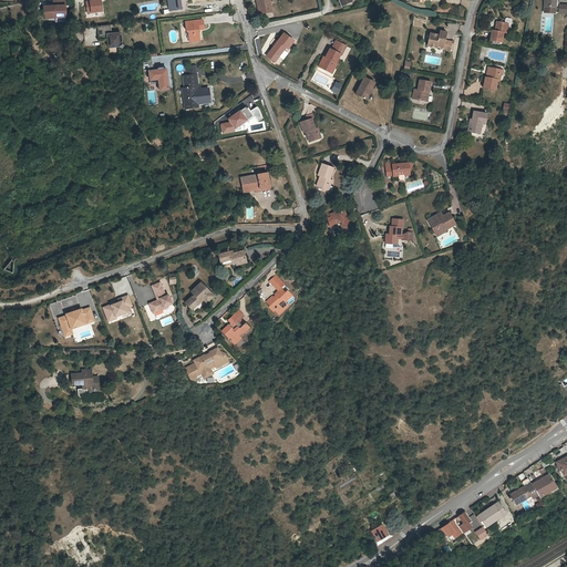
[(103,11),(101,0),(95,0),(86,1),(88,13),(103,11)]
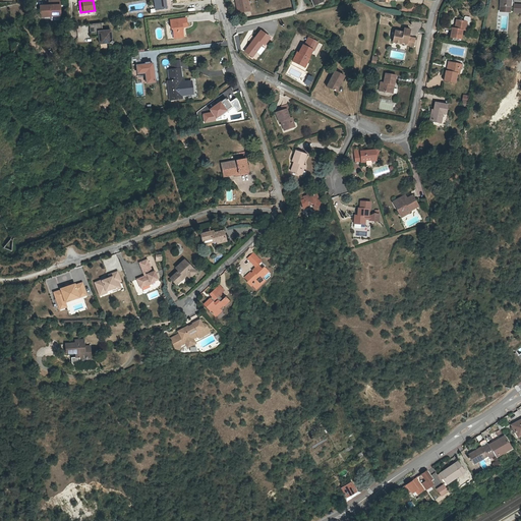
[(153,0),(155,9),(172,7),(172,2),(166,3),(165,0),(153,0)]
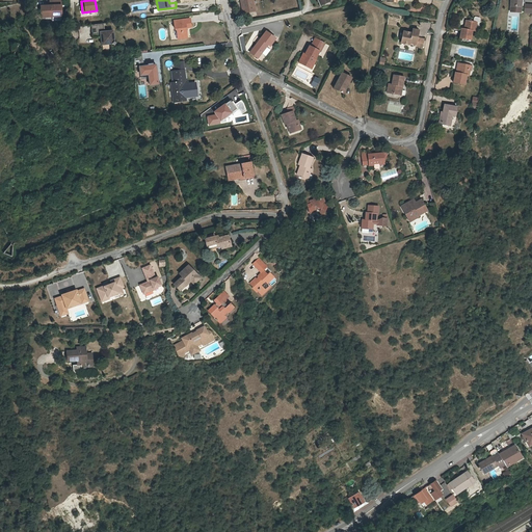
[(254,12),(250,0),(239,0),(241,14),(254,12)]
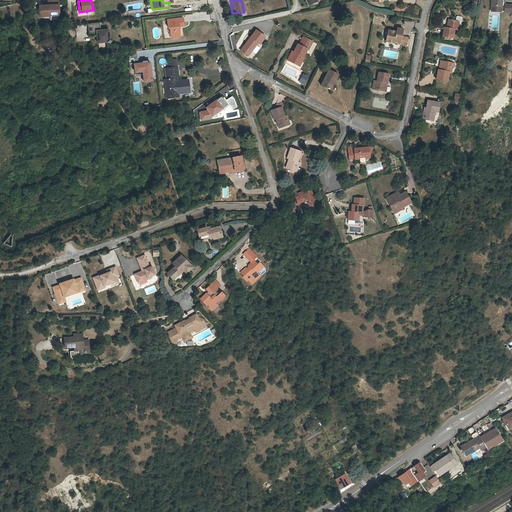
[(38,6),(39,16),(58,16),(58,6),(48,6),(38,6)]
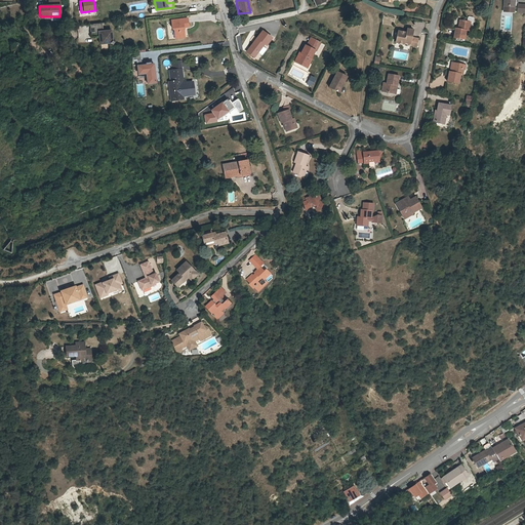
[(170,21),(171,29),(173,29),(174,38),(184,37),(182,27),(187,27),(186,18),(170,21)]
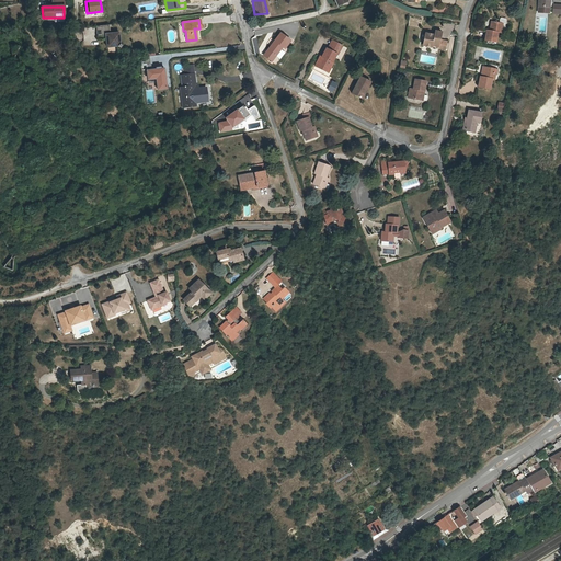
[(490,30),(487,29),(485,38),(496,41),(499,30),(502,31),(503,22),(492,20),(490,30)]
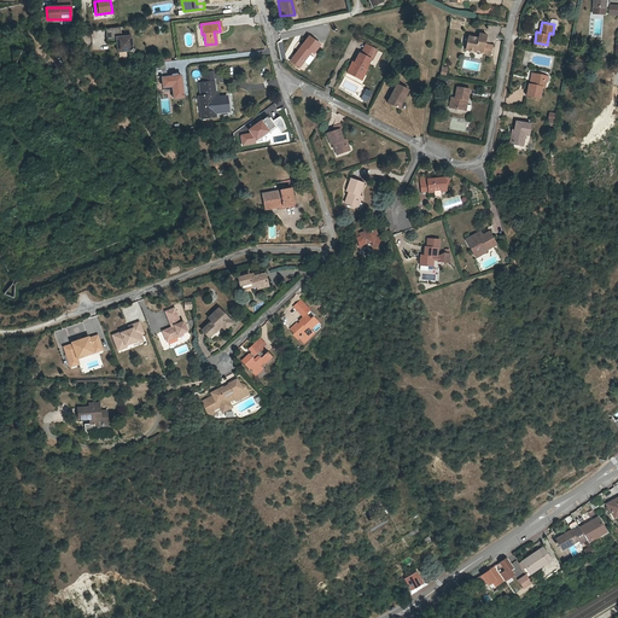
[(106,35),(110,34),(111,39),(106,40),(108,44),(116,44),(117,53),(129,52),(132,54),(134,52),(132,50),(130,38),(121,39),(120,27),(105,29),(106,35)]
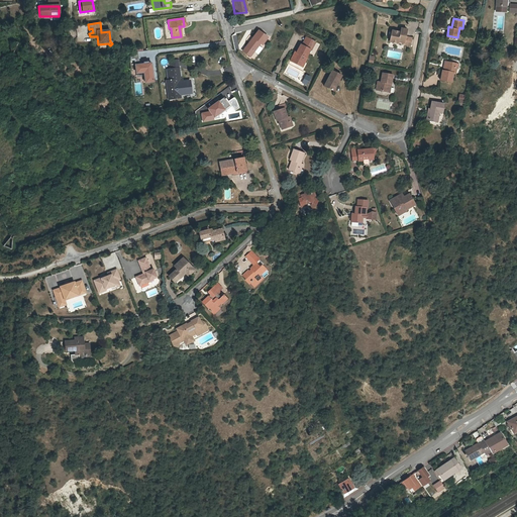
[(399,31),(396,30),(392,29),(390,40),(397,42),(398,40),(404,41),(403,43),(410,45),(412,35),(406,34),(407,28),(400,27),(400,29),(399,31)]
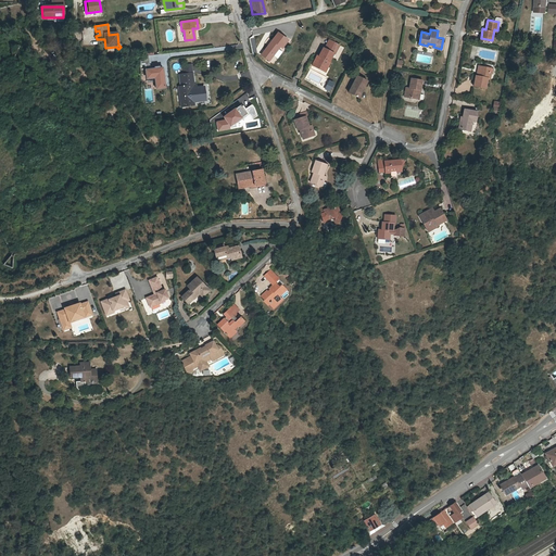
[(263,51),(270,57),(277,47),(279,48),(286,37),(276,30),(263,51)]
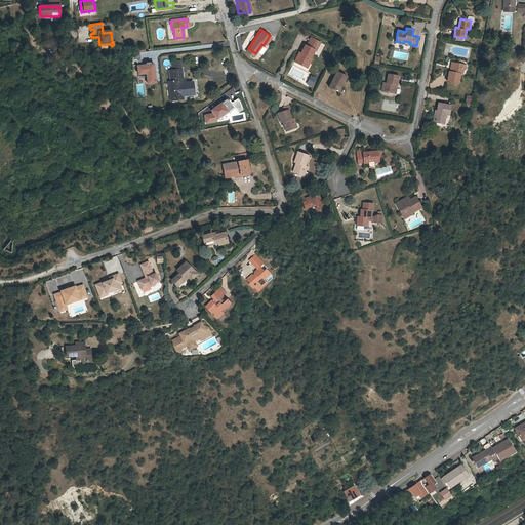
[(307,45),(306,44),(301,52),(300,51),(296,59),(305,64),(307,59),(310,61),(316,49),(318,46),(309,41),(307,45)]
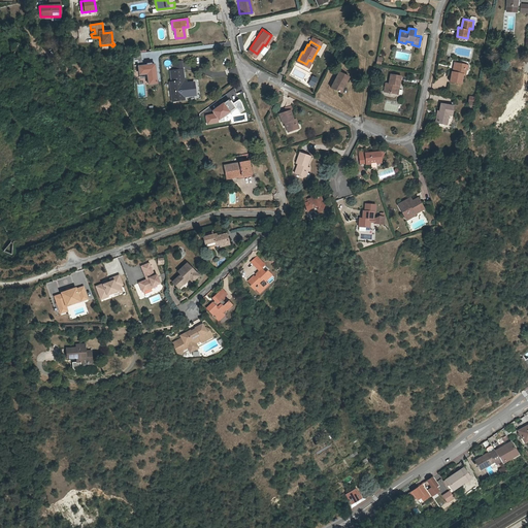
[(464,68),(465,64),(456,63),(455,72),(453,72),(451,81),(462,84),(464,73),(466,74),(467,68),(464,68)]
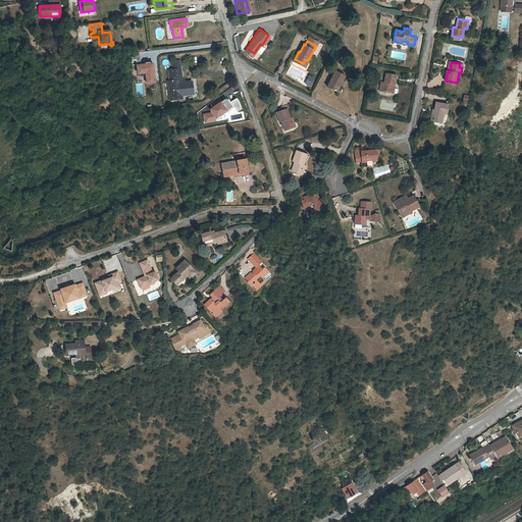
[(148,84),(155,83),(153,64),(138,65),(139,73),(146,72),(148,84)]
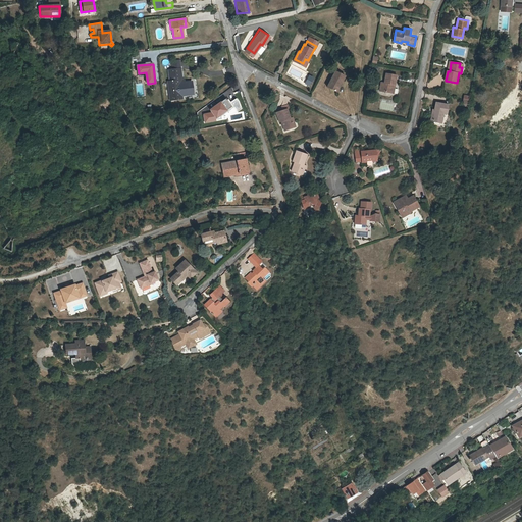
[(181,66),(174,67),(169,68),(171,80),(169,80),(172,99),(185,97),(183,83),(184,83),(181,66)]
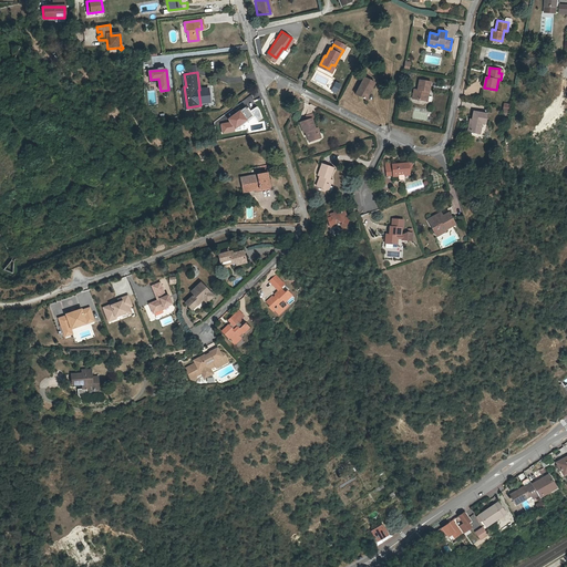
[(356,93),(364,99),(370,91),(371,92),(377,84),(364,78),(356,93)]
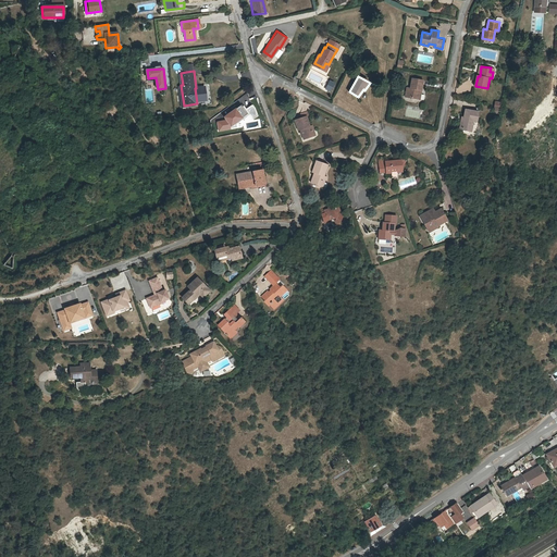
[(406,96),(417,97),(419,89),(422,90),(423,81),(412,78),(411,87),(407,87),(406,96)]
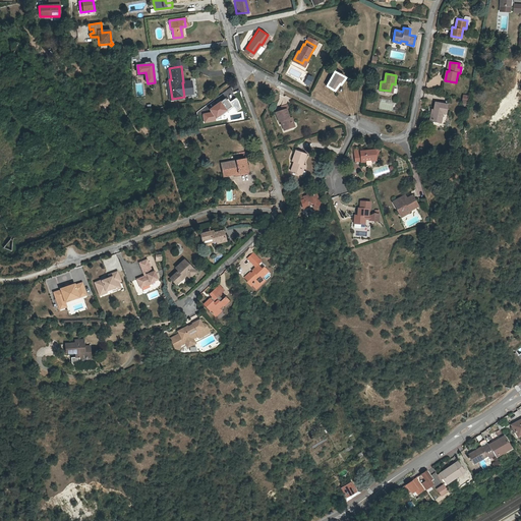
[(211,112),(203,113),(204,123),(217,121),(233,111),(236,115),(244,110),(237,98),(230,103),(227,99),(210,109),(211,112)]
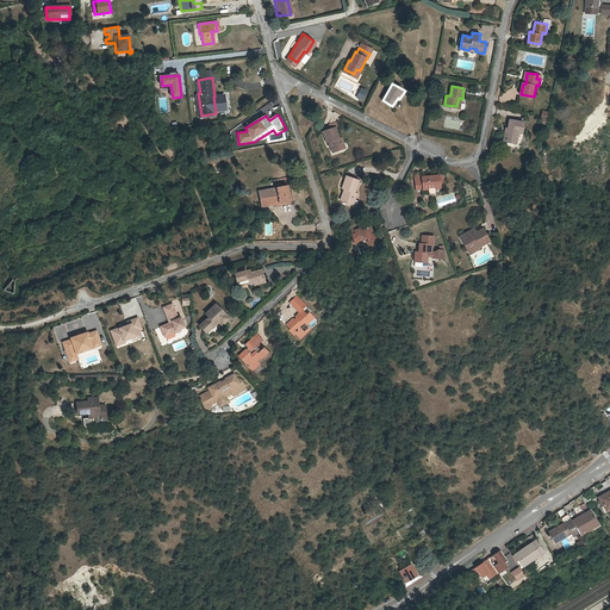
[(524,122),(511,120),(509,143),(520,143),(521,134),(523,134),(524,122)]
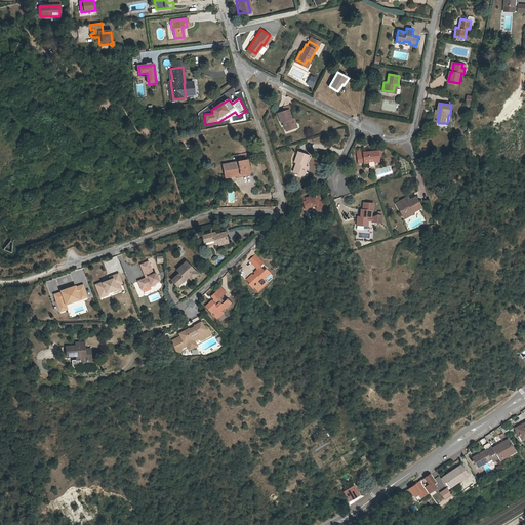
[(293,124),(295,123),(293,117),(291,118),(288,109),(277,112),(280,122),(282,121),(285,131),(294,128),(293,124)]
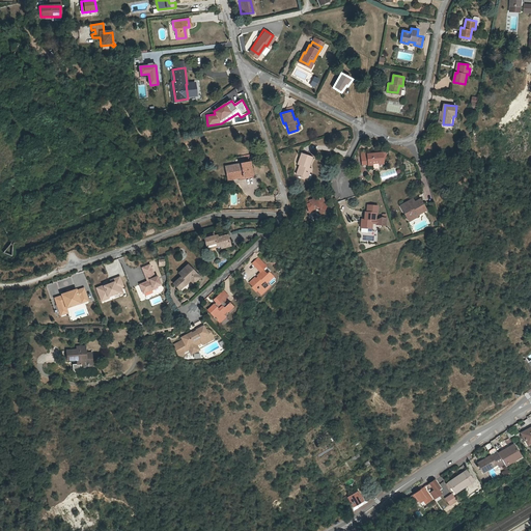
[(368,157),(362,158),(363,164),(363,167),(369,166),(369,167),(374,167),(374,169),(376,171),(379,170),(380,169),(380,164),(384,164),(384,158),(383,152),(367,154),(368,155),(368,157)]
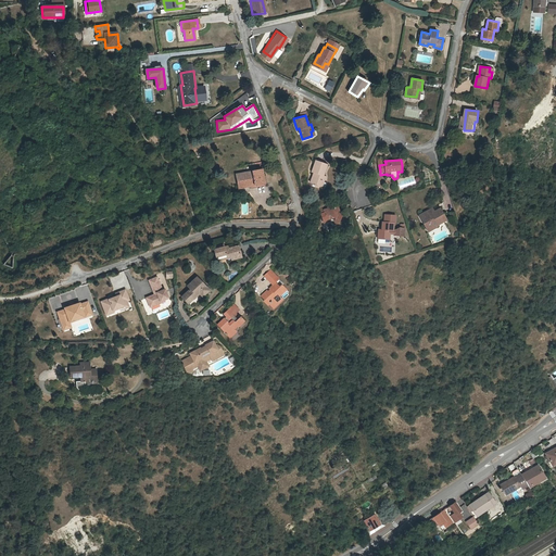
[(316,186),(327,188),(328,182),(330,182),(331,177),(328,177),(330,165),(317,163),(316,176),(318,176),(316,186)]
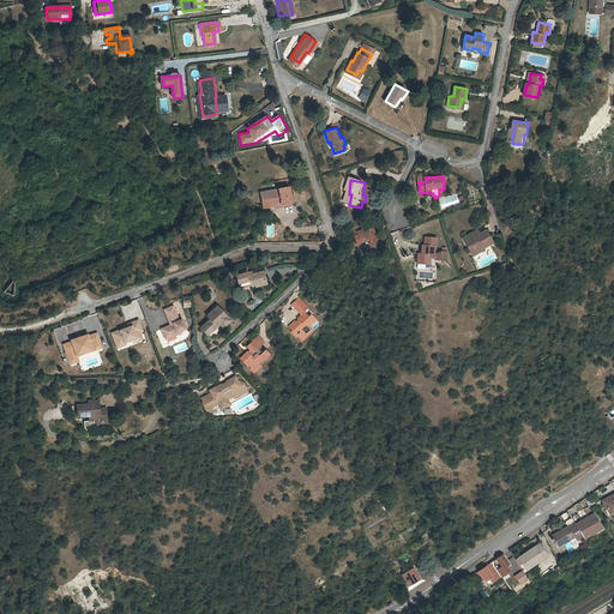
[(292,202),(288,186),(260,192),(263,205),(282,202),(282,204),(292,202)]
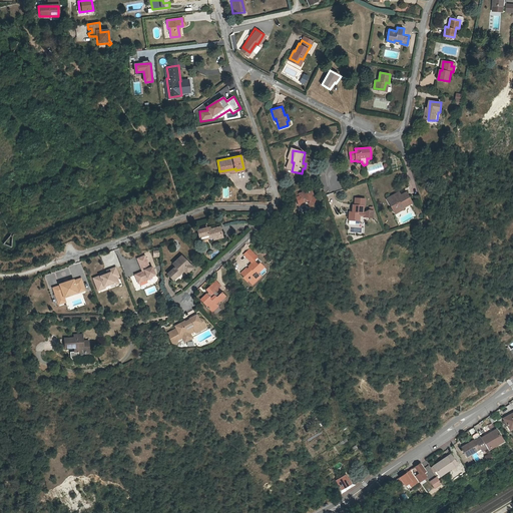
[(309,204),(308,205),(312,207),(317,197),(314,196),(312,196),(311,193),(313,193),(315,192),(313,186),(303,190),(303,191),(299,193),(300,196),(296,197),(300,206),(305,204),(306,202),(309,204)]
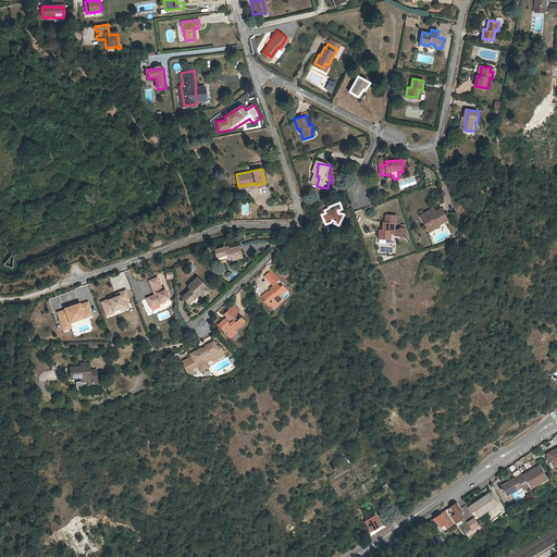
[(421,215),(426,226),(428,226),(430,231),(435,229),(434,226),(443,223),(437,212),(433,214),(432,213),(430,213),(429,211),(421,215)]
